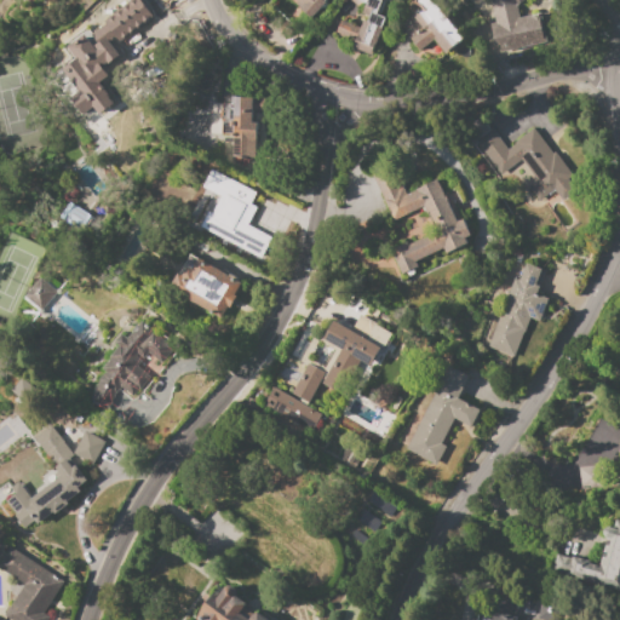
[(92,21),(119,0),(124,0),(144,26),(137,30),(138,32),(127,39),(122,33),(122,32),(116,24),(108,30),(107,29),(103,33),(99,28),(98,28),(92,21)]
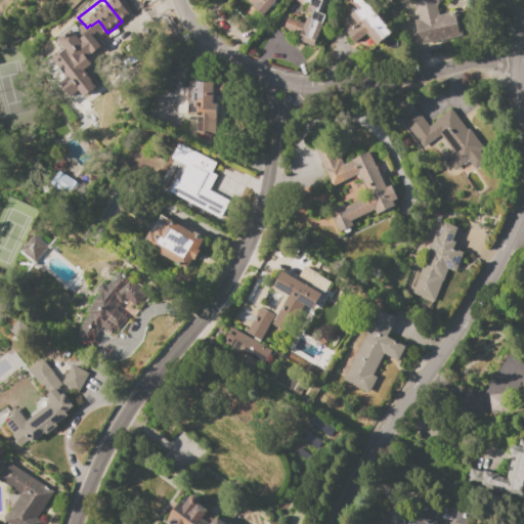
[(274,0),(274,1),(276,3),(272,7),(271,6),(263,16),(249,4),(252,1),(250,0),(274,0)]
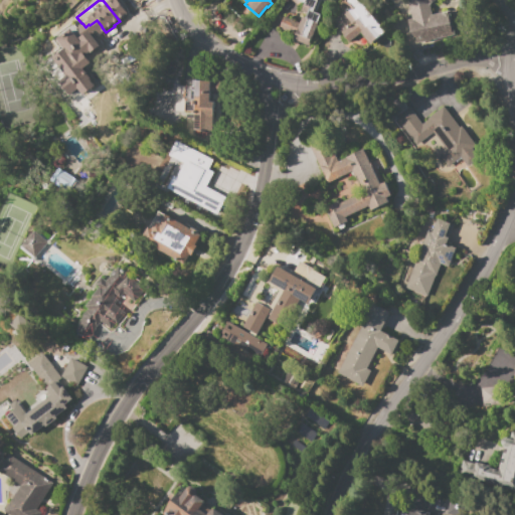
[(304,17),(306,13),(291,8),(294,1),(292,0),(320,0),(316,12),(321,14),(318,22),(309,46),(293,40),(295,35),(278,29),(283,16),(300,23),(302,16),(304,17)]
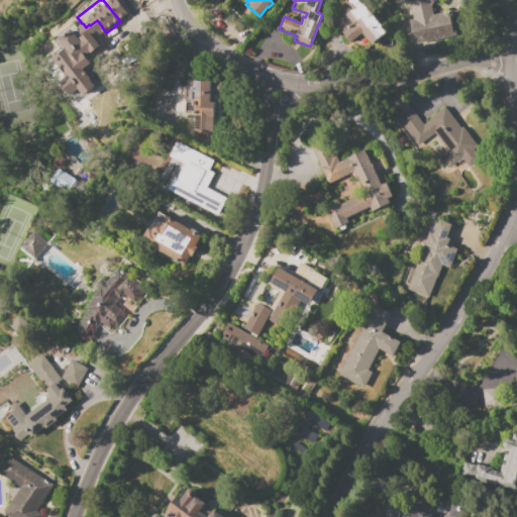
[(359,0),(363,3),(364,2),(382,24),(381,25),(383,27),(379,30),(383,35),(372,44),(362,33),(350,42),(332,21),(340,15),(340,14),(343,11),(345,13),(352,8),(350,5),(344,3),(345,0),(359,0)]
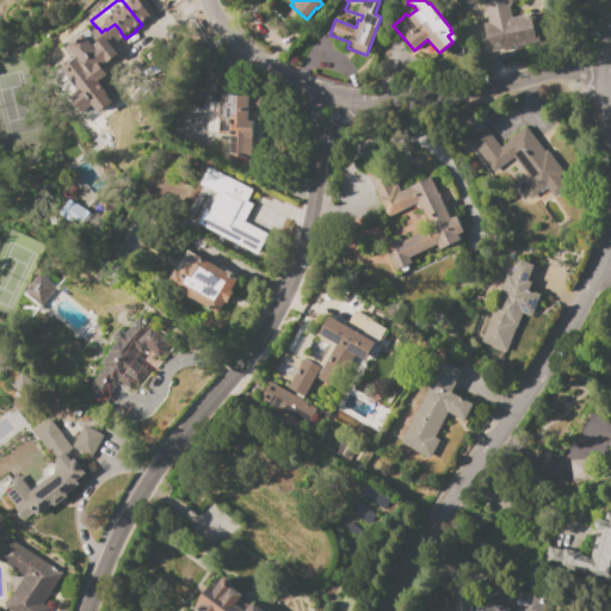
[(508,6),(511,18),(524,14),(524,17),(534,16),(538,42),(488,53),(482,24),(487,23),(483,0),(517,0),(508,6)]
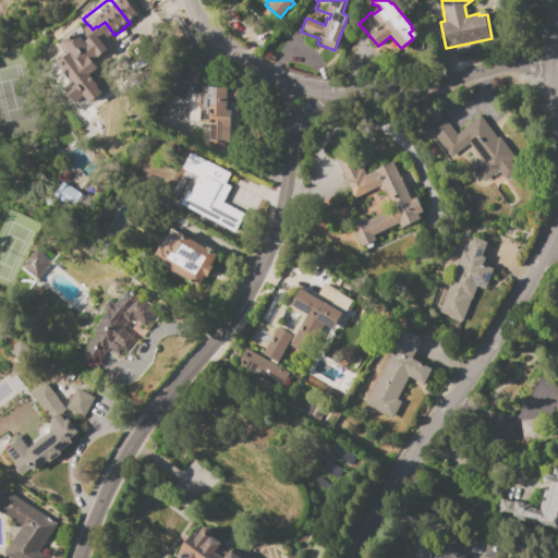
[(57,63),(70,53),(64,47),(73,40),(80,49),(86,44),(84,41),(95,34),(108,49),(97,58),(96,57),(92,59),(98,68),(88,74),(97,85),(96,86),(101,93),(87,105),(82,97),(74,102),(69,96),(63,88),(71,82),(57,63)]
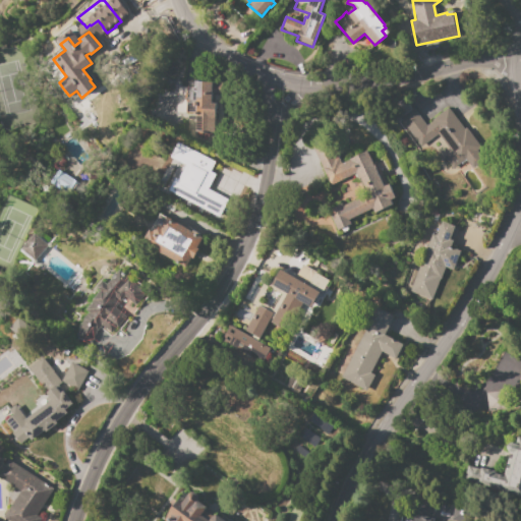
[(195,80),(224,82),(224,95),(213,94),(212,102),(217,103),(215,132),(195,131),(196,117),(193,117),(193,115),(187,115),(189,85),(195,87),(195,80)]
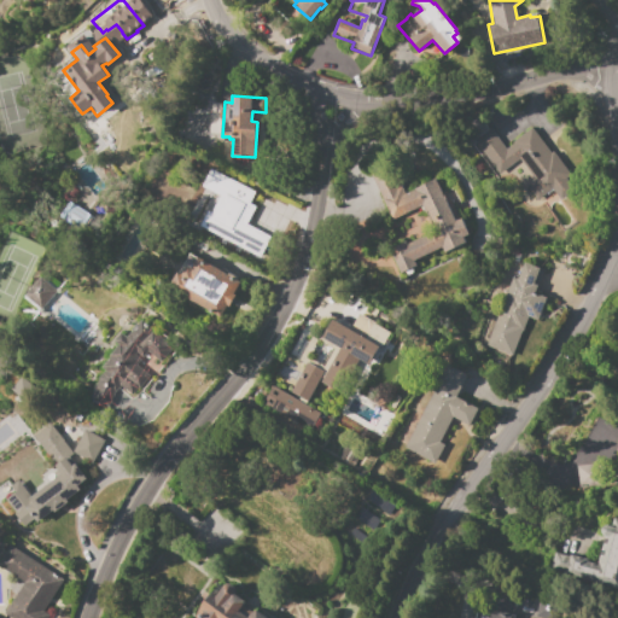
[(531,128),(551,152),(553,151),(571,174),(566,178),(575,190),(560,200),(552,190),(536,200),(525,186),(535,180),(518,158),(501,173),(495,169),(473,140),(489,128),(506,149),(513,143),(513,141),(531,128)]
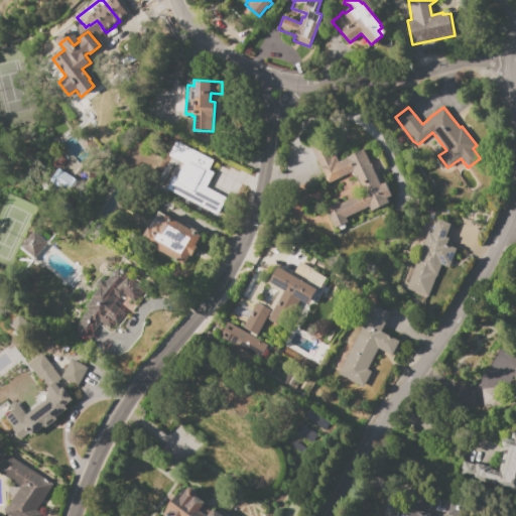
[(364,150),(369,160),(378,156),(388,180),(384,181),(391,197),(386,199),(388,203),(370,211),(369,207),(345,218),(348,223),(344,224),(333,229),(325,209),(340,202),(340,204),(363,194),(354,171),(326,183),(309,146),(328,138),(338,161),(364,150)]
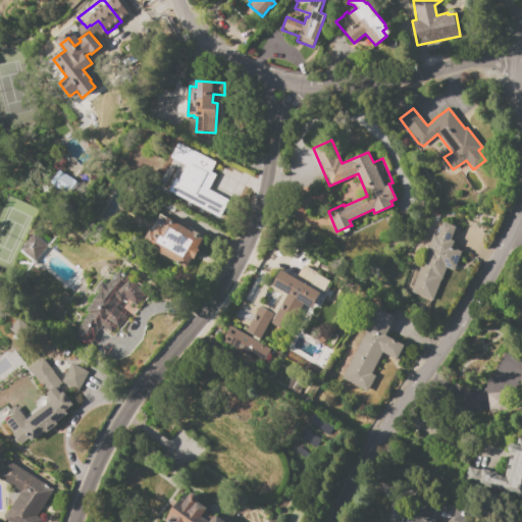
[(213,160),(174,143),(168,157),(181,163),(168,193),(218,216),(225,199),(206,190),(213,173),(208,171),(213,160)]
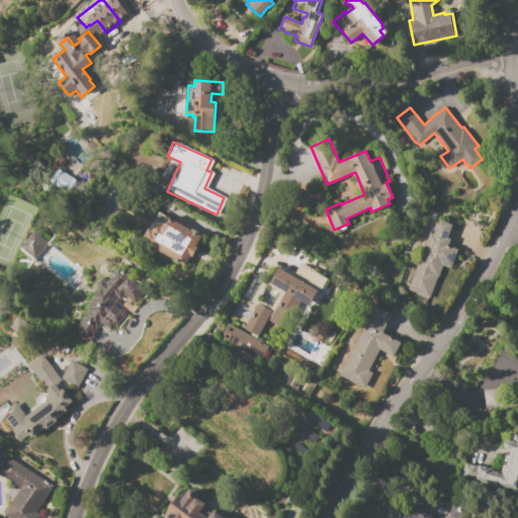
[(77,181),(57,167),(48,180),(68,194),(77,181)]
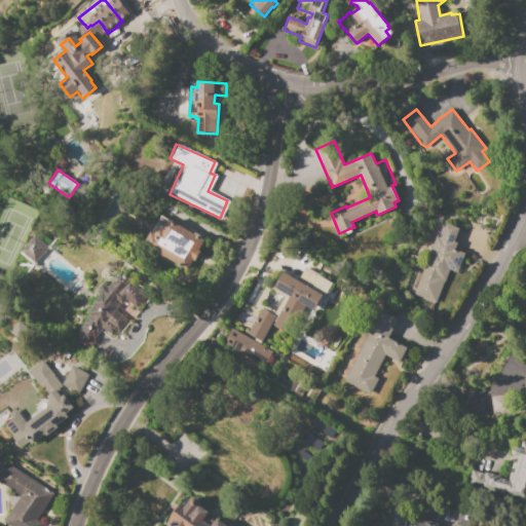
[(167,219),(204,240),(198,250),(200,251),(193,262),(192,261),(187,269),(145,245),(151,233),(154,235),(159,227),(161,228),(167,219)]
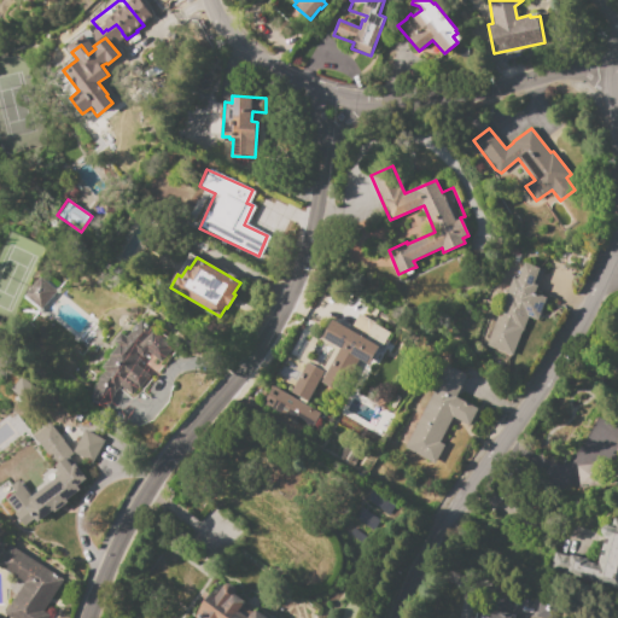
[(513,278),(517,279),(524,262),(538,268),(537,270),(542,272),(534,293),(536,295),(536,293),(546,297),(536,321),(528,318),(522,332),(520,332),(511,356),(485,345),(513,278)]
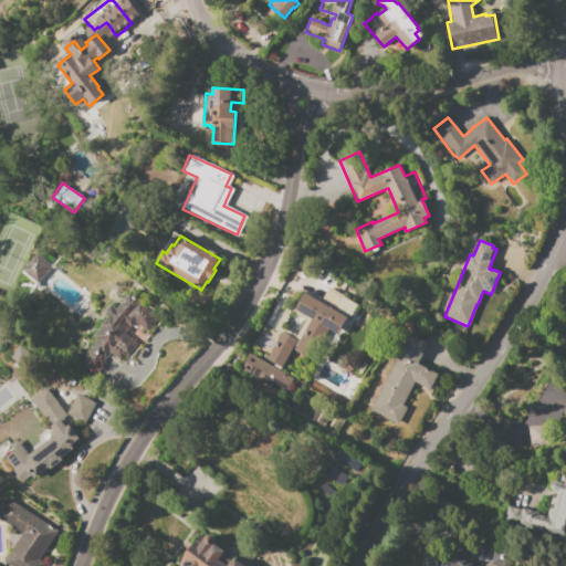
[(22,271),(37,254),(52,266),(38,283),(22,271)]
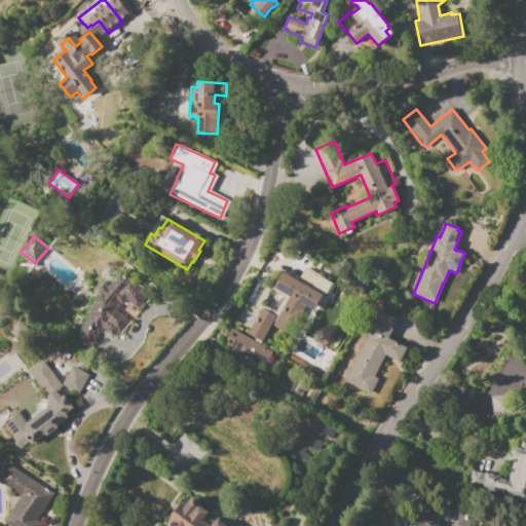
[(283,271),(297,280),(305,266),(324,277),(315,291),(323,295),(313,311),(311,310),(295,338),(272,325),(279,312),(284,314),(288,308),(279,304),(283,298),(269,290),(272,285),(274,286),(283,271)]
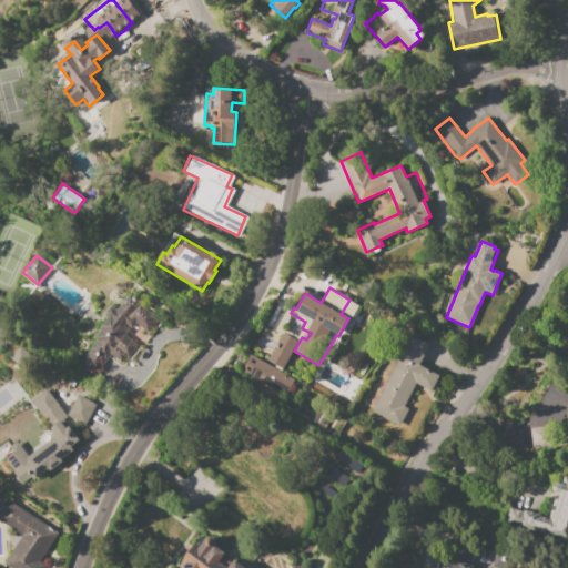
[(111,354),(105,361),(104,359),(99,374),(82,366),(90,348),(97,341),(93,337),(102,328),(101,327),(110,317),(105,313),(112,306),(117,311),(122,305),(120,303),(125,297),(127,297),(130,294),(133,297),(134,296),(158,318),(156,320),(158,322),(148,333),(137,323),(132,328),(127,323),(124,326),(130,331),(125,335),(137,345),(121,363),(111,354)]
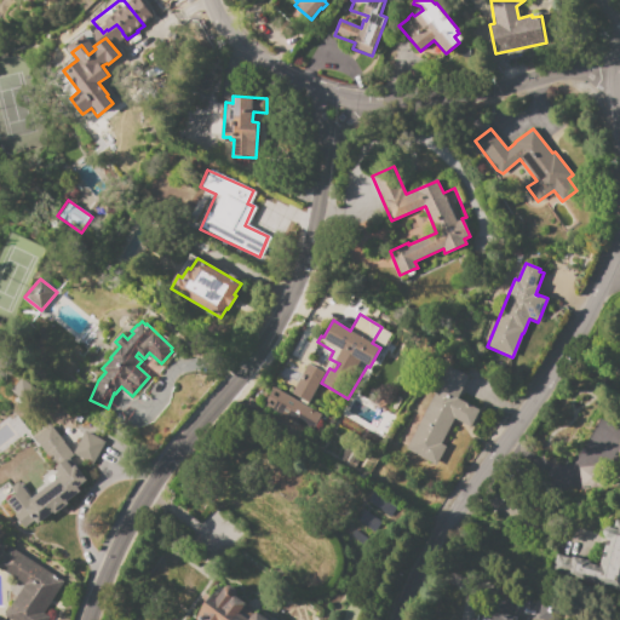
[(273,386),(298,402),(300,399),(291,394),(308,363),(325,373),(308,403),(306,402),(304,406),(320,415),(310,432),(262,403),(273,386)]
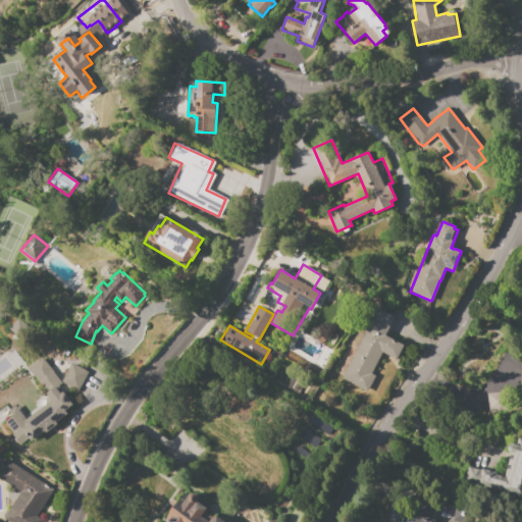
[(395,316),(384,335),(404,345),(400,353),(400,352),(396,360),(381,353),(371,373),(374,375),(368,388),(367,393),(342,379),(369,323),(368,322),(376,307),(395,316)]
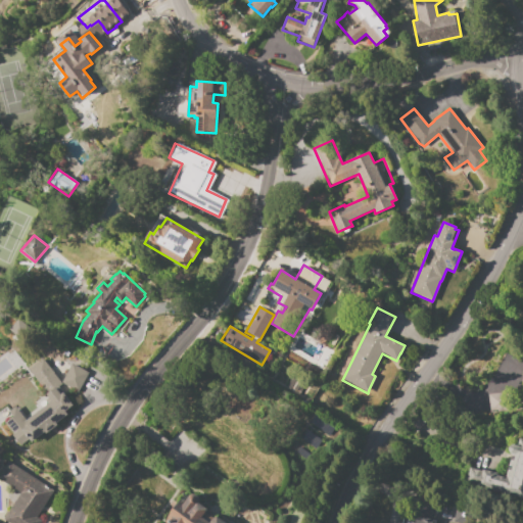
[(43,359),(61,384),(56,387),(61,394),(63,392),(73,406),(65,411),(68,414),(56,423),(57,425),(32,443),(29,439),(19,446),(12,435),(13,434),(5,423),(13,417),(9,412),(16,406),(25,417),(36,409),(34,405),(35,405),(34,402),(46,393),(28,369),(43,359)]
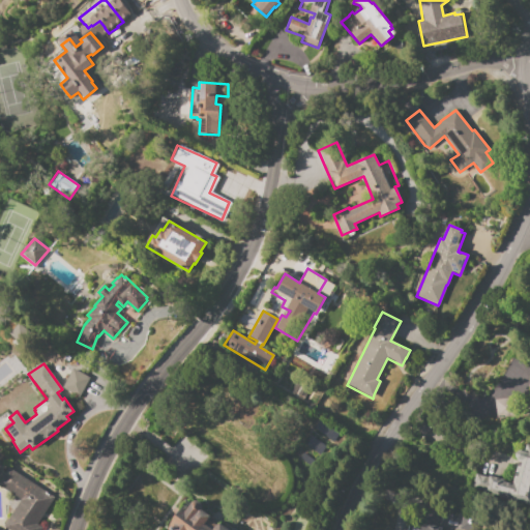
[(72,369),(89,378),(79,396),(61,387),(72,369)]
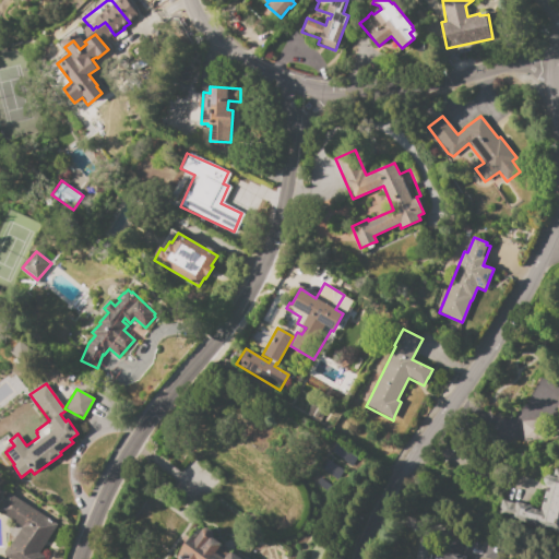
[(305,413),(311,402),(330,412),(323,424),(305,413)]
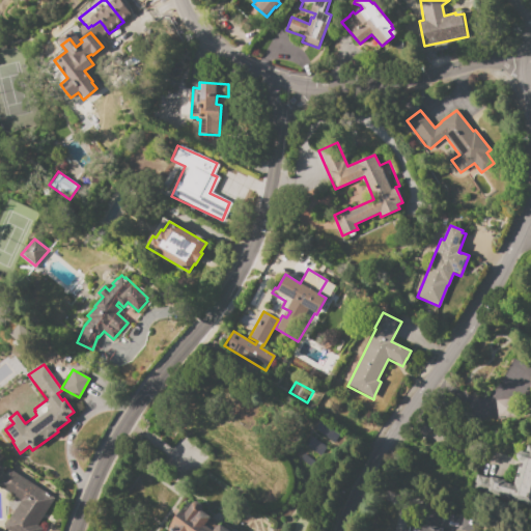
[(530,396),(530,391),(530,412),(523,413),(524,417),(497,419),(495,400),(530,396)]
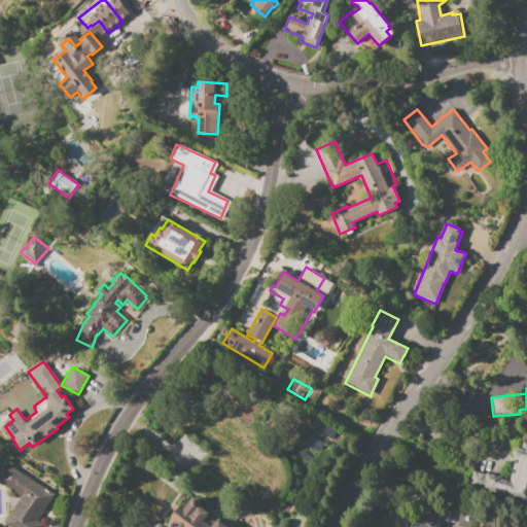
[(517,458),(515,456),(514,455),(513,453),(514,451),(515,449),(516,448),(518,447),(520,448),(522,449),(524,442),(526,443),(526,502),(483,490),(484,487),(469,483),(473,470),(486,473),(487,472),(501,477),(501,479),(510,481),(517,458)]
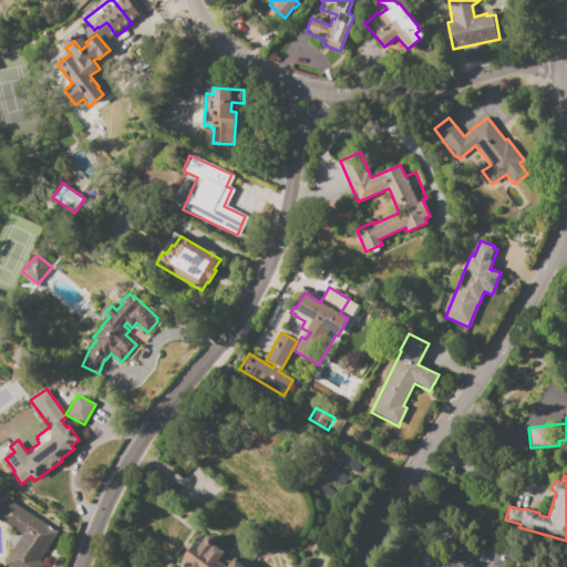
[(0,512),(9,500),(59,533),(39,560),(44,564),(42,566),(1,566),(4,563),(3,562),(22,535),(0,519),(0,512)]
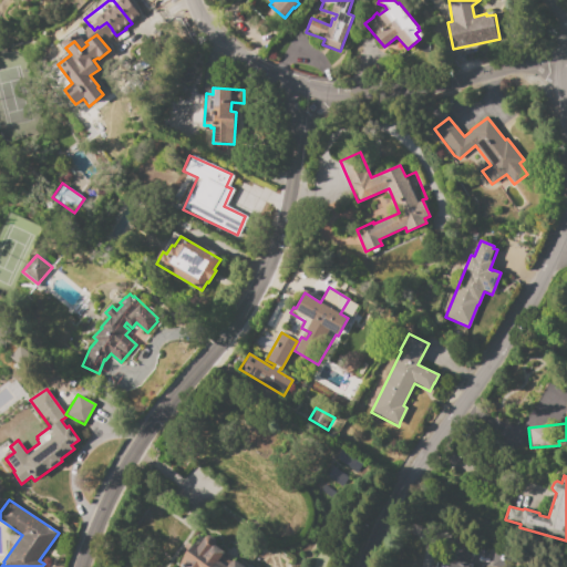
[(217,545),(227,552),(225,555),(224,555),(219,560),(227,566),(232,560),(233,562),(235,558),(246,566),(178,566),(177,566),(199,536),(204,539),(205,537),(207,535),(210,534),(213,535),(216,536),(217,538),(218,542),(217,544),(217,545)]
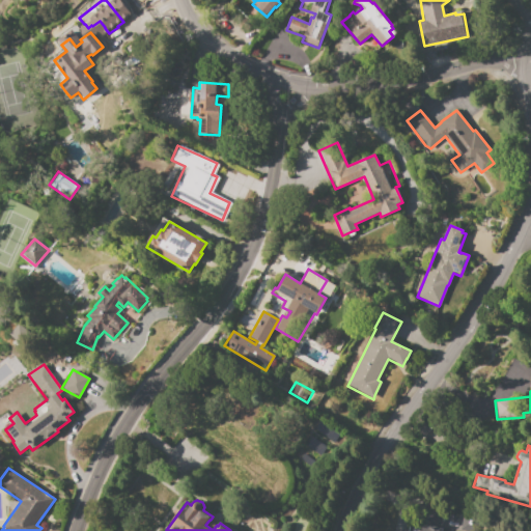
[(412,530),(419,504),(444,510),(440,528),(442,529),(441,530),(412,530)]
